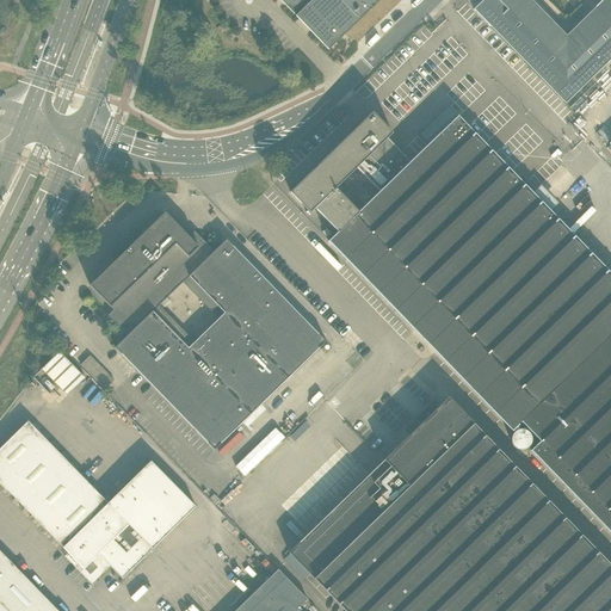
[(279,0),(328,50),(380,0),(279,0)]
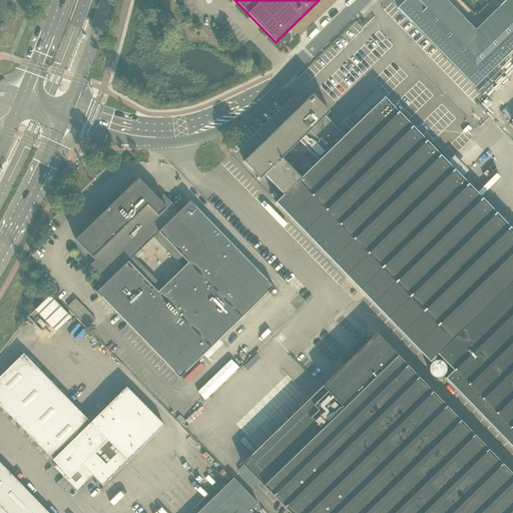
[(446,0),(405,0),(397,8),(411,23),(412,22),(474,87),(512,49),(512,0),(505,0),(500,6),(475,30),(446,0)]
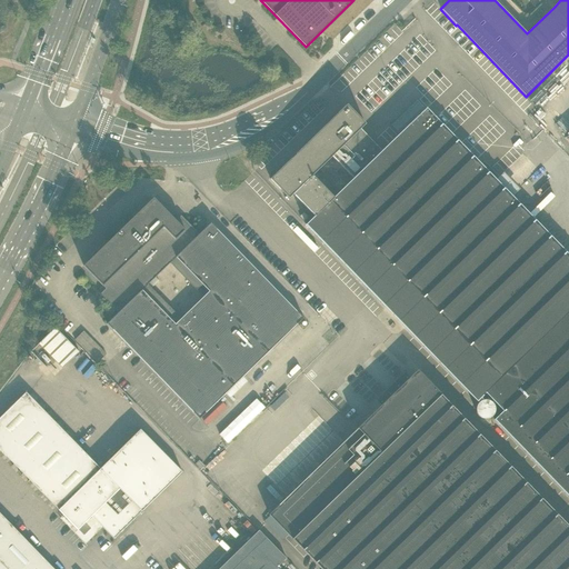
[(480,165),(426,108),(382,151),(360,129),(365,125),(357,116),(347,105),(270,179),(288,198),(293,193),(315,216),(306,225),(477,401),(486,393),(502,411),(493,419),(568,497),(568,256),(496,180),(498,178),(483,162),(480,165)]
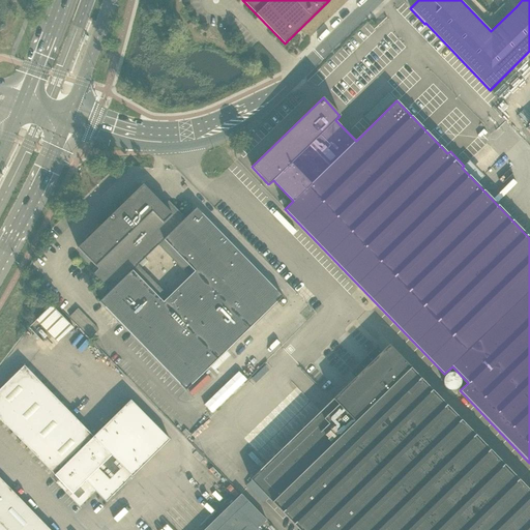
[(185,390),(283,296),(196,208),(185,218),(168,201),(164,205),(143,184),(78,247),(98,269),(93,273),(110,291),(99,301),(185,390)]
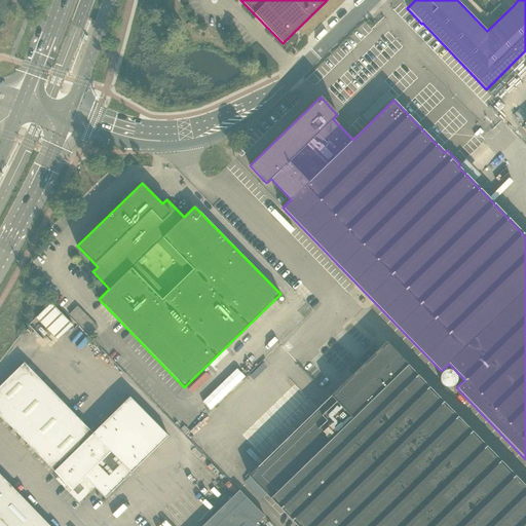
[(216,220),(249,254),(253,249),(221,215),(216,220)]
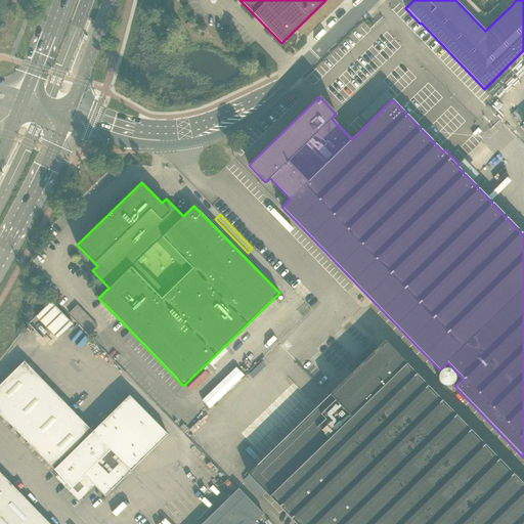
[(57,339),(73,324),(50,302),(36,316),(57,339)]
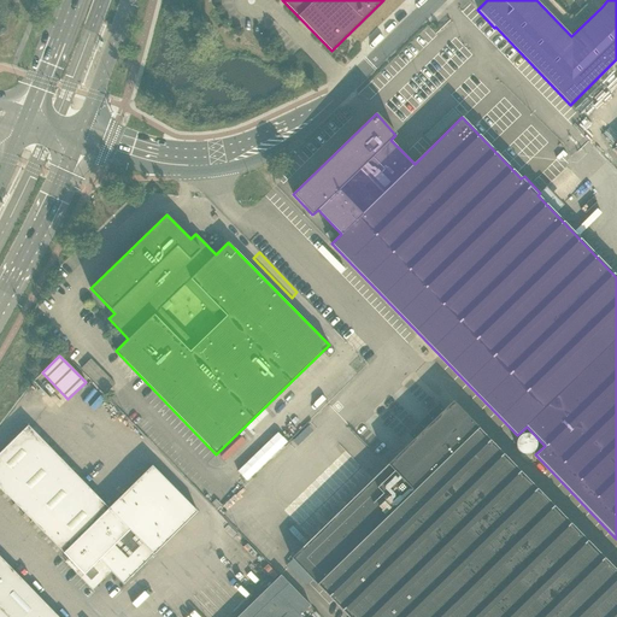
[(348,616),(616,616),(616,571),(477,428),(460,410),(452,403),(406,447),(406,446),(387,464),(291,558),(348,616)]
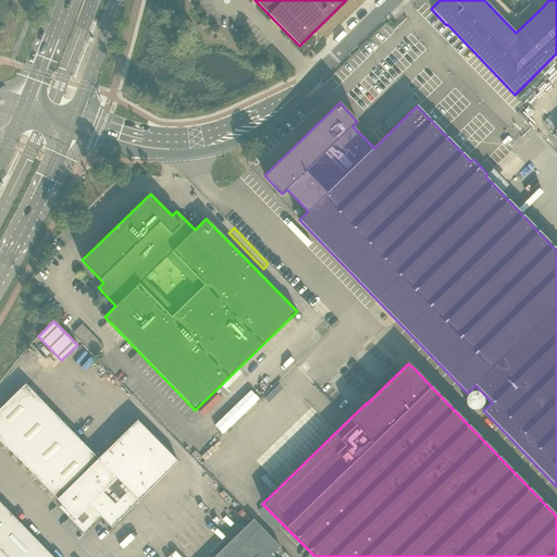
[(137,420),(98,458),(25,384),(0,408),(0,440),(76,518),(83,511),(89,517),(95,511),(111,528),(177,461),(137,420)]
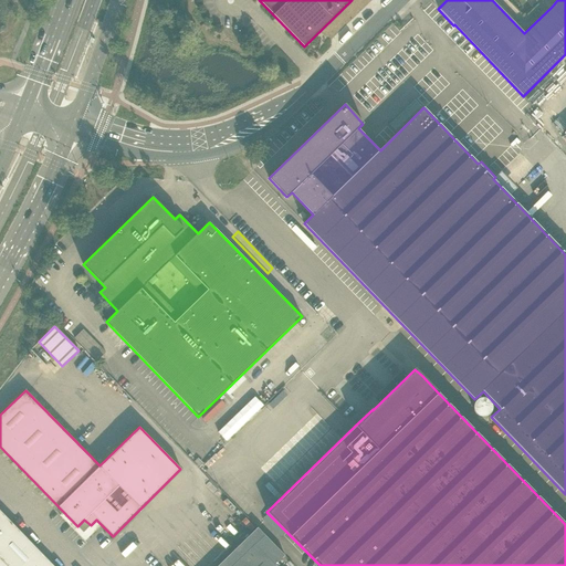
[(0,565),(54,565),(0,510),(0,565)]
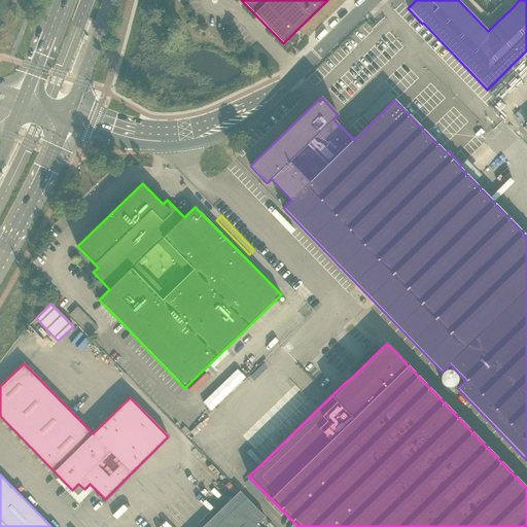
[(257,526),(256,526),(265,518),(259,513),(239,492),(202,526),(257,526)]
